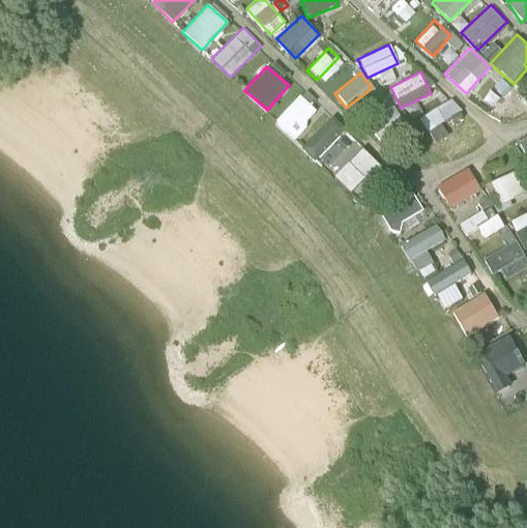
[(492,108),(500,95),(489,88),(479,100),(492,108)]
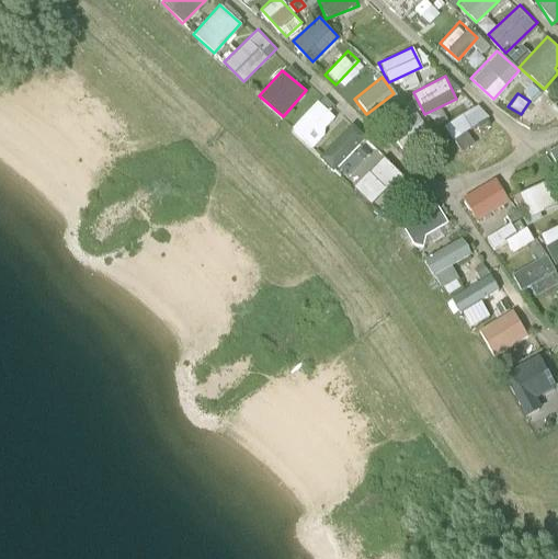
[(311,146),(336,117),(316,100),(292,128),(311,146)]
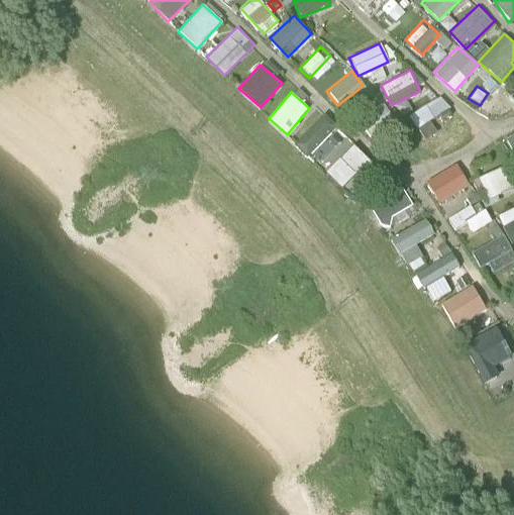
[(409,115),(417,127),(448,107),(440,95),(409,115)]
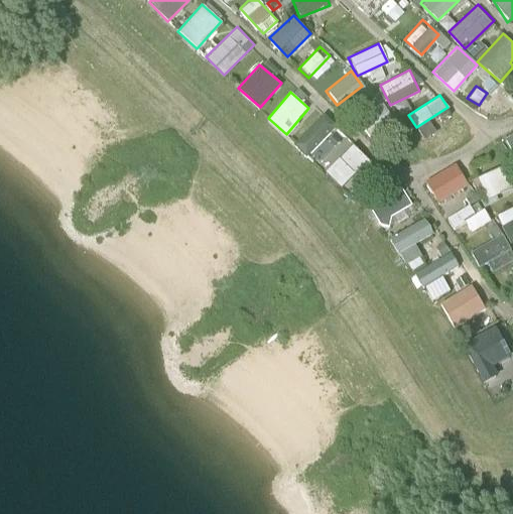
[(373,132),(392,117),(382,104),(363,120),(373,132)]
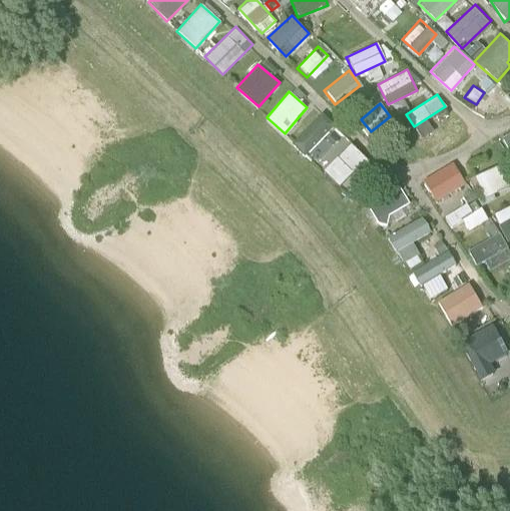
[(325,167),(348,142),(319,114),(295,139),(325,167)]
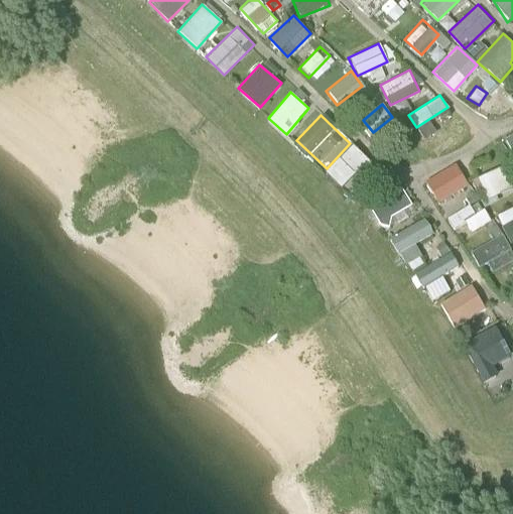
[(324,173),(340,188),(365,161),(348,146),(324,173)]
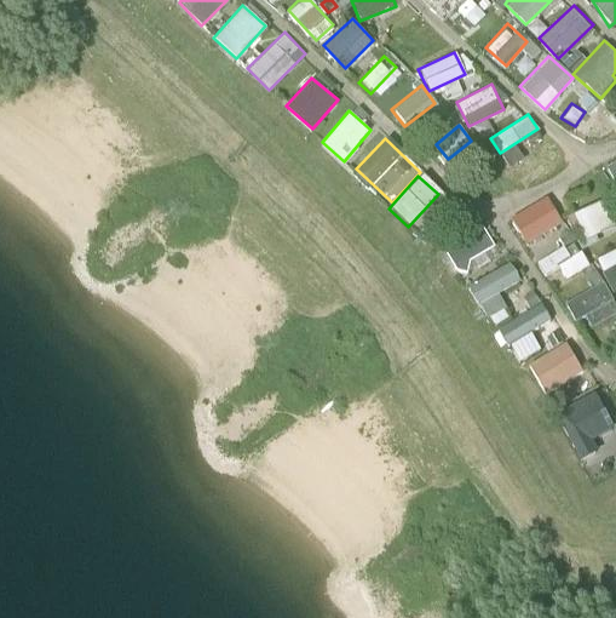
[(507,217),(523,244),(562,222),(546,195),(507,217)]
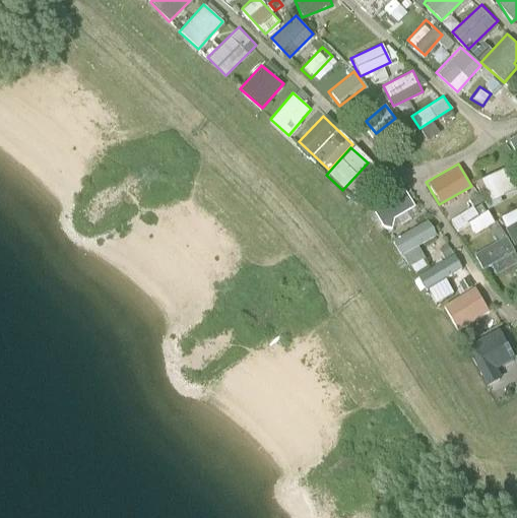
[(488,208),(503,201),(492,173),(475,180),(488,208)]
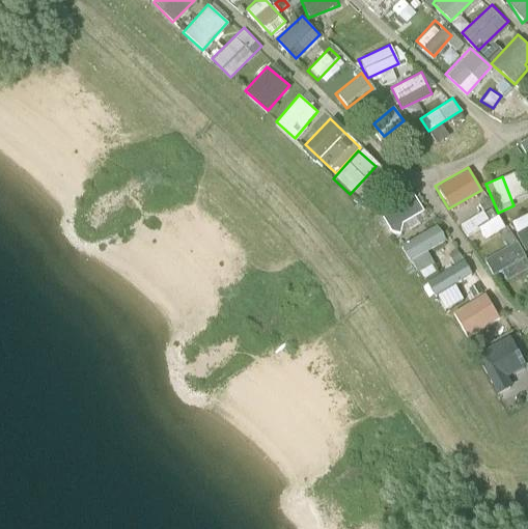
[(383,214),(399,235),(428,214),(411,192),(383,214)]
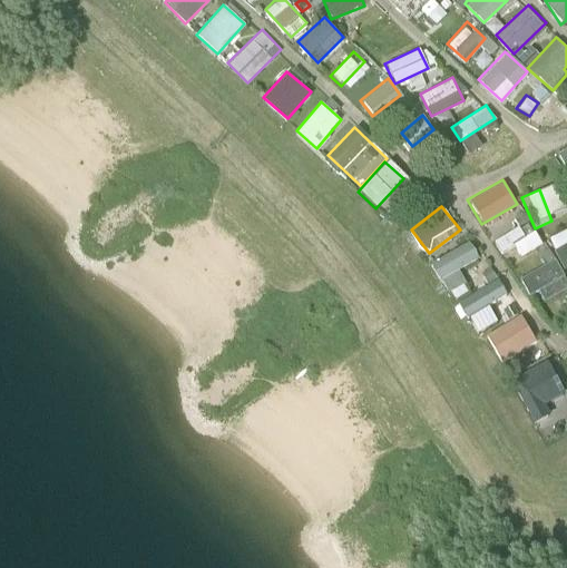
[(518,225),(494,238),(499,250),(525,236),(518,225)]
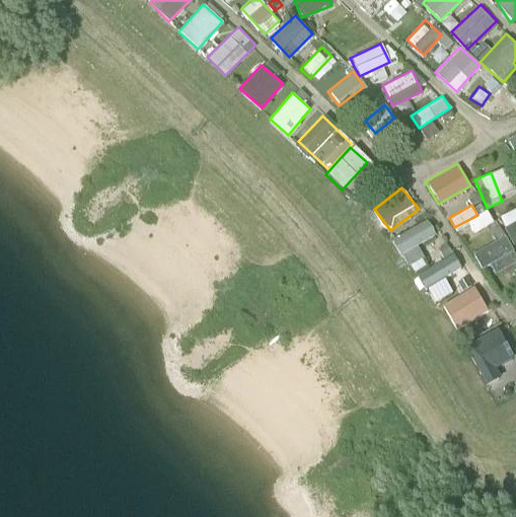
[(514,243),(515,242),(515,220),(515,208),(501,215),(514,243)]
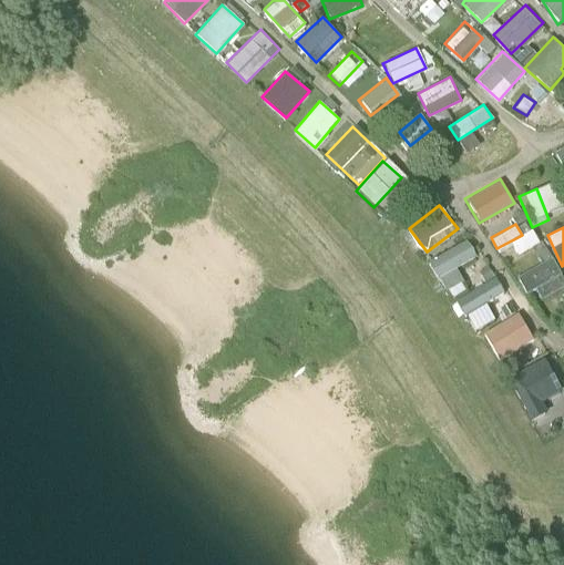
[(520,254),(541,240),(533,228),(512,240),(520,254)]
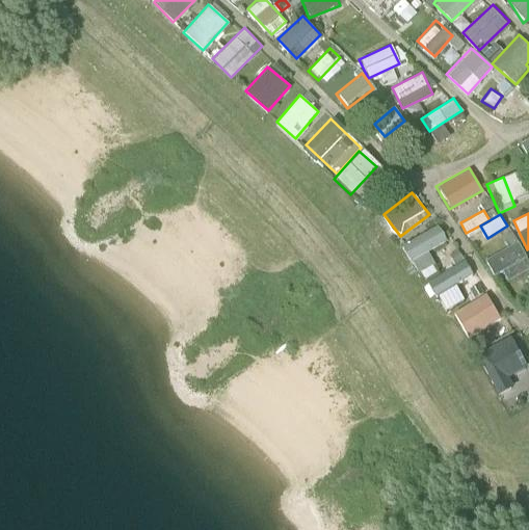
[(434,224),(401,246),(418,272),(451,252),(434,224)]
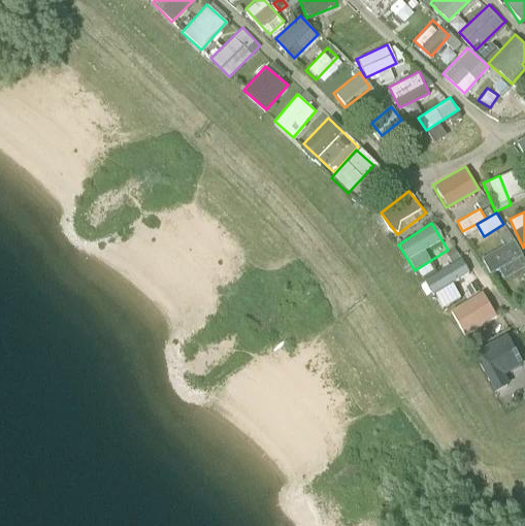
[(488,272),(497,268),(502,277),(524,267),(524,260),(514,239),(480,256),(488,272)]
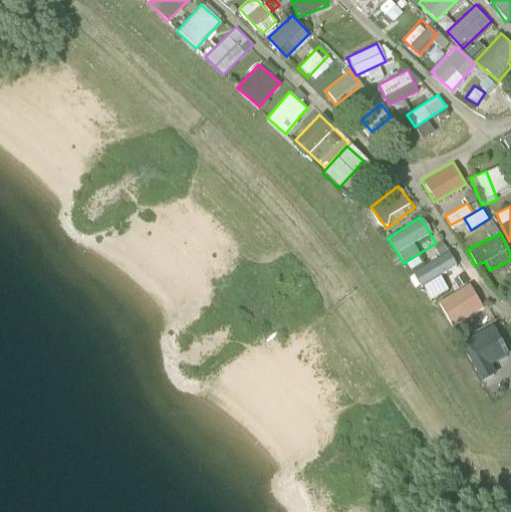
[(452,247),(414,268),(424,286),(462,265),(452,247)]
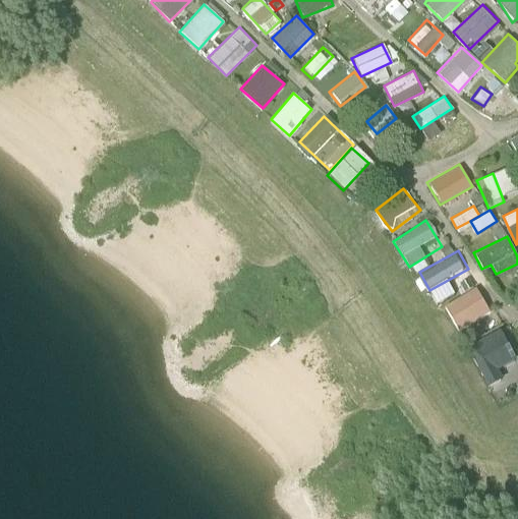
[(455,329),(488,313),(477,288),(444,303),(455,329)]
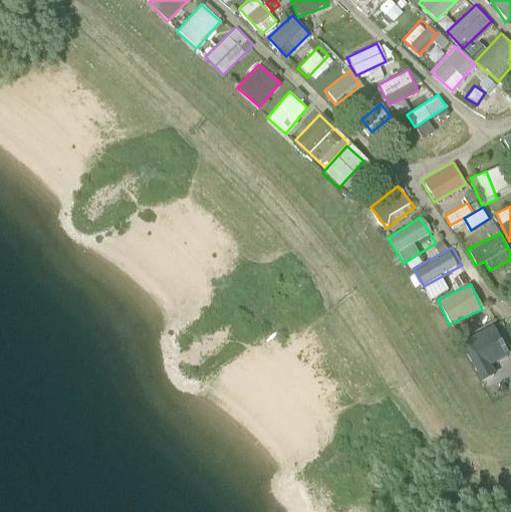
[(493,374),(488,362),(507,355),(496,326),(461,338),(477,380),(493,374)]
